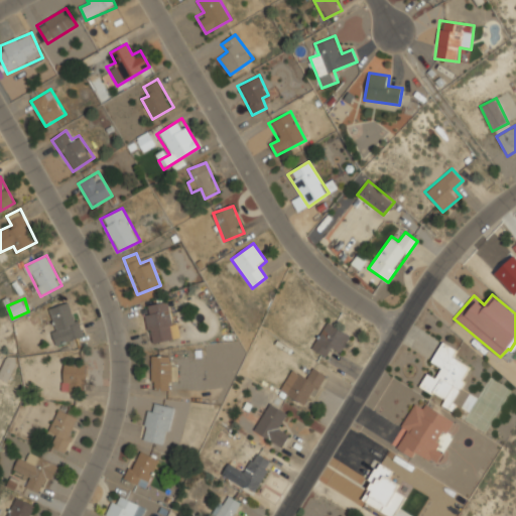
[(56,345),(84,337),(74,301),(45,309),(56,345)]
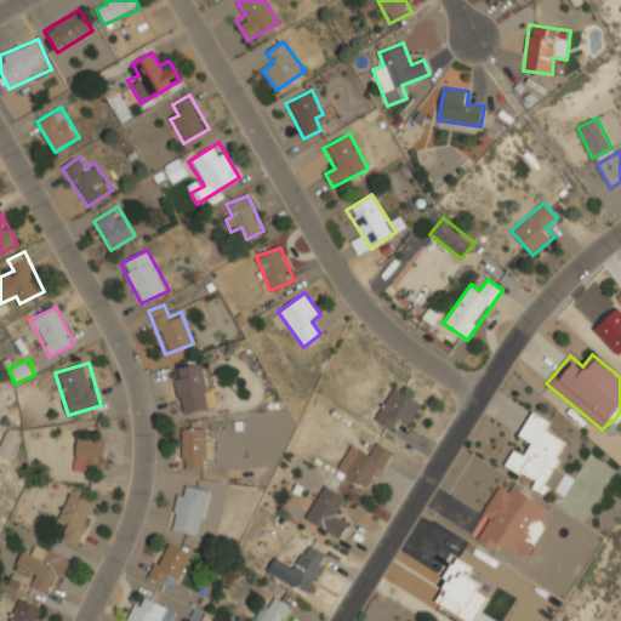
[(210,408),(201,363),(172,369),(181,412),(210,408)]
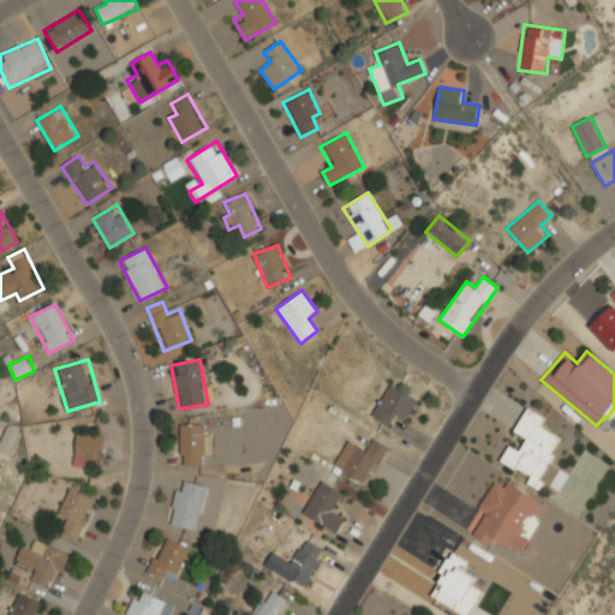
[(405,422),(418,400),(390,383),(371,416),(389,427),(395,416),(405,422)]
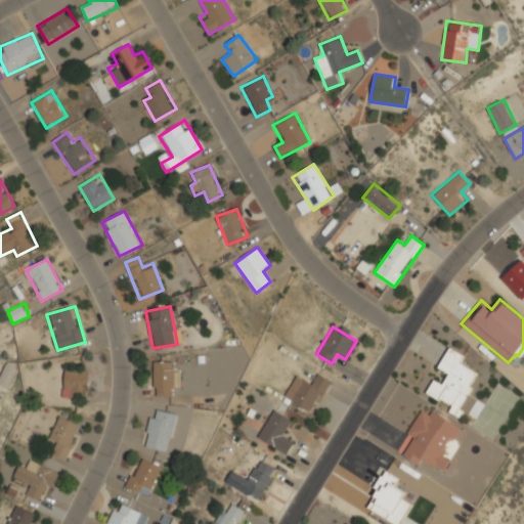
[(426,393),(450,407),(448,411),(460,418),(464,411),(476,419),(485,403),(467,394),(478,374),(460,363),(465,355),(449,347),(437,368),(447,374),(442,384),(434,380),(426,393)]
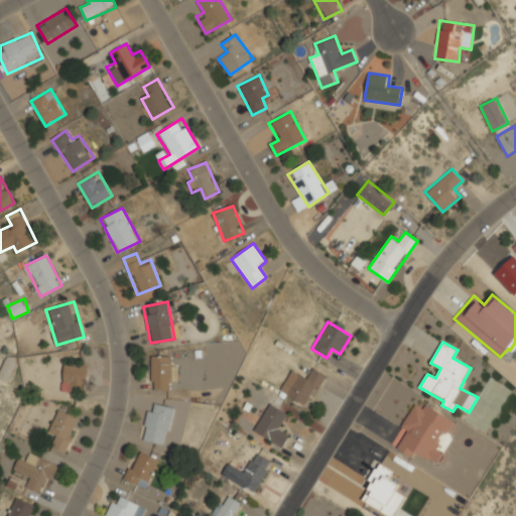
[(0,369),(0,378),(7,382),(19,361),(8,355),(0,369)]
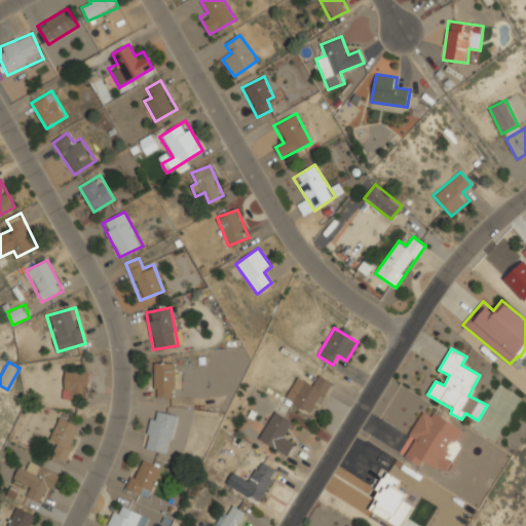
[(181,372),(174,372),(174,363),(153,363),(153,398),(172,398),(172,387),(181,387),(181,372)]
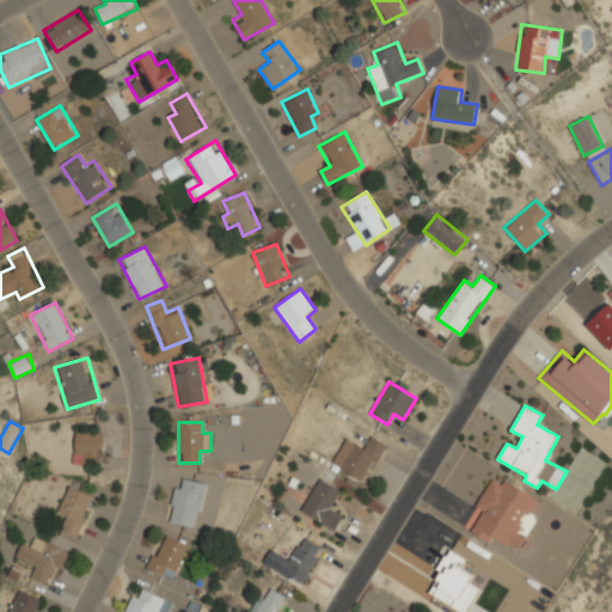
[(74,464),(101,465),(102,430),(75,430),(74,464)]
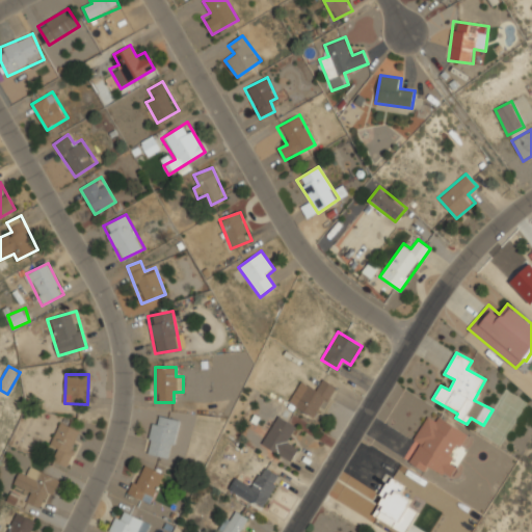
[(318,390),(309,384),(294,406),(316,420),(336,388),(324,379),(318,390)]
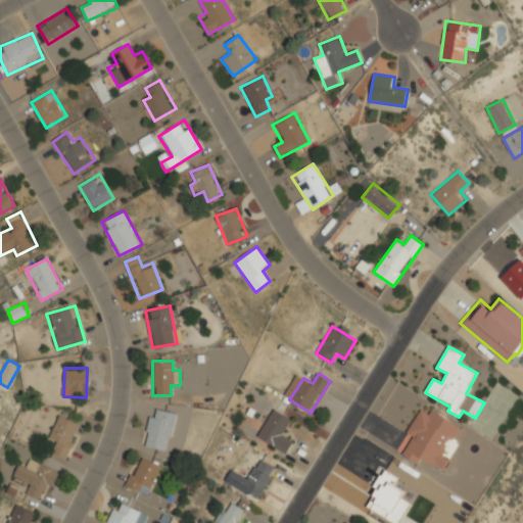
[(176,413),(152,408),(143,445),(167,452),(176,413)]
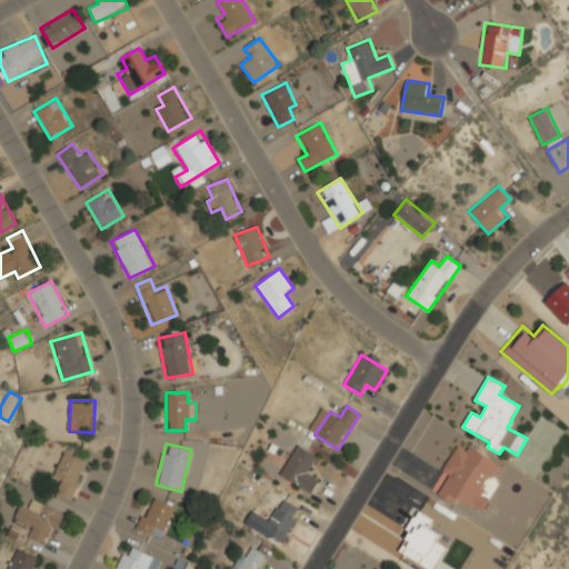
[(503,466),(469,445),(467,449),(458,443),(442,470),(449,475),(437,496),(453,506),(458,498),(477,510),(503,466)]
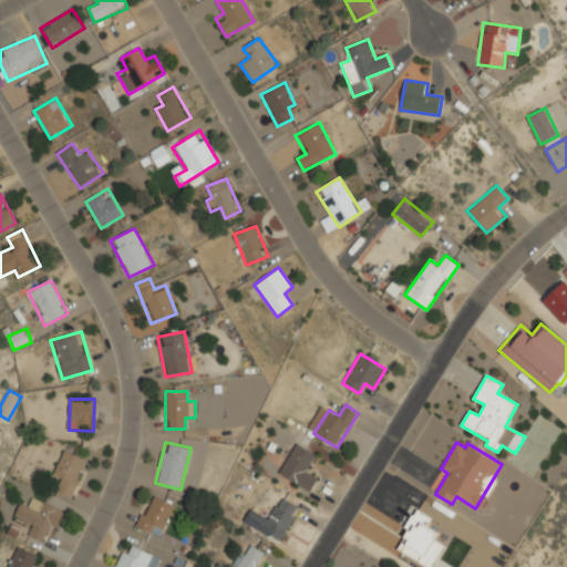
[(318,453),(294,443),(279,477),(311,490),(316,477),(309,475),(318,453)]
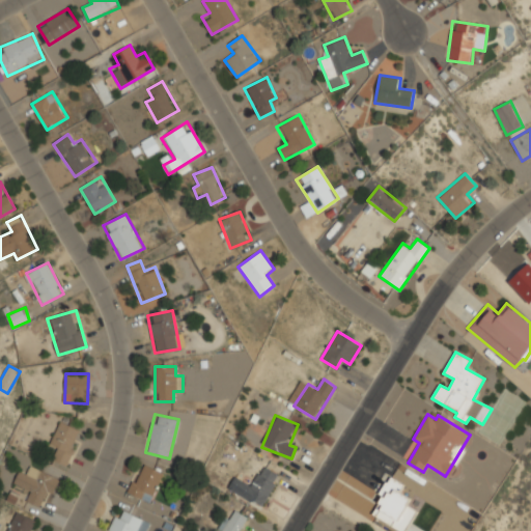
[(68,466),(84,429),(60,420),(50,445),(57,448),(53,459),(68,466)]
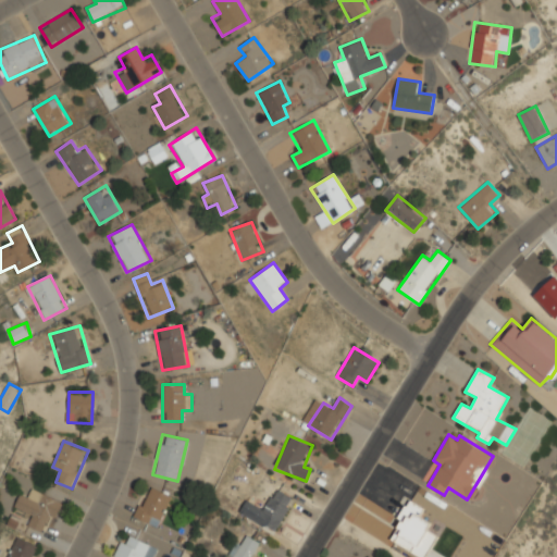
[(172,496),(148,485),(134,517),(159,528),(172,496)]
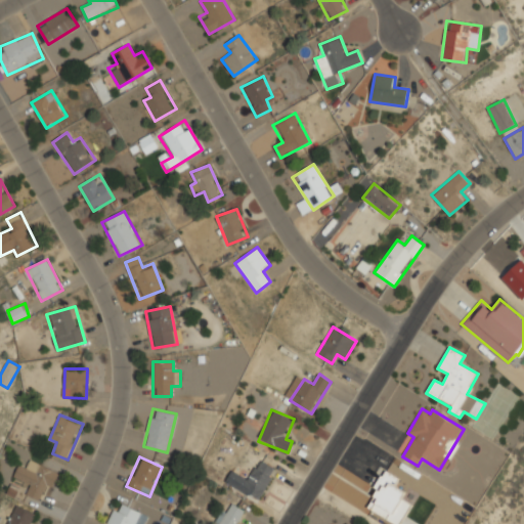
[(259,501),(275,467),(258,459),(249,478),(232,470),(225,485),(259,501)]
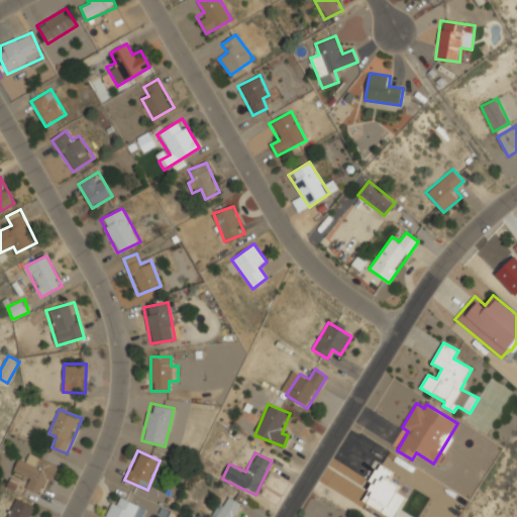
[(58,464),(31,453),(27,462),(18,458),(13,471),(30,478),(26,488),(44,496),(58,464)]
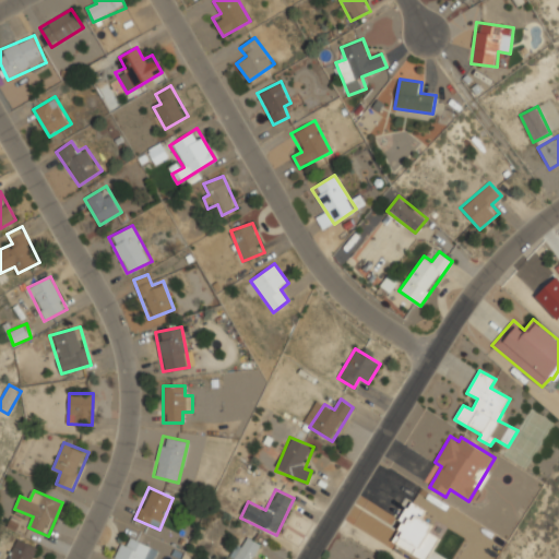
[(389,540),(419,558),(427,558),(440,538),(429,532),(433,524),(421,516),(426,510),(413,501),(389,540)]
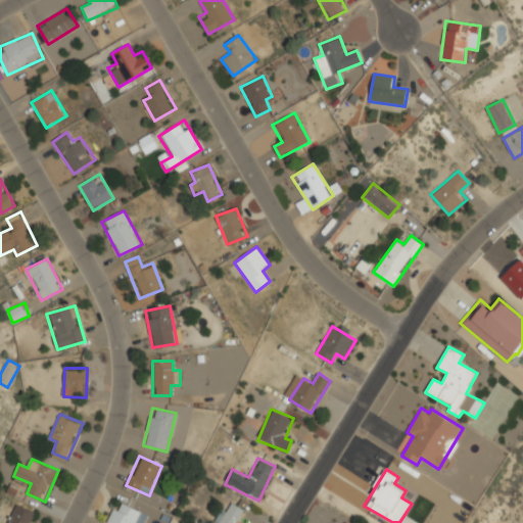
[(145,522),(149,515),(116,501),(106,522),(145,522)]
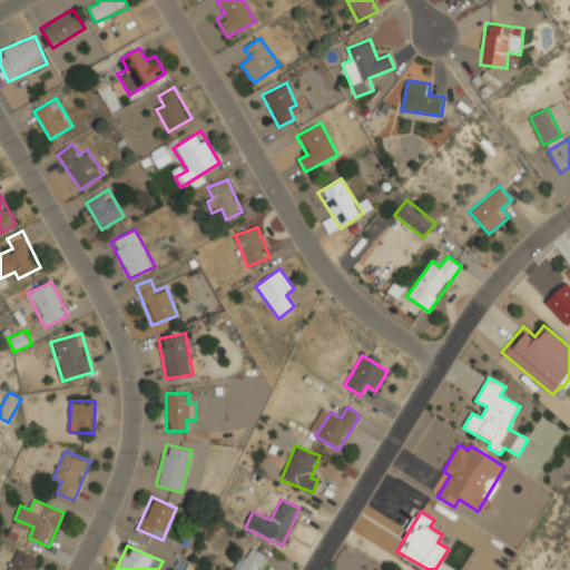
[(261,569),(268,557),(248,546),(234,569),(261,569)]
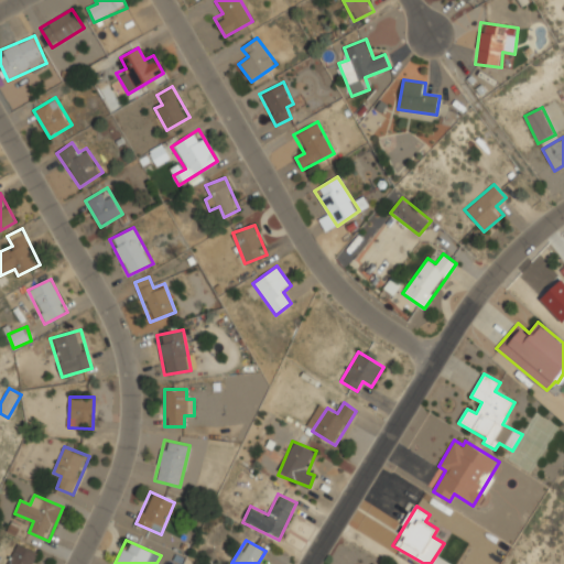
[(34,563),(40,553),(18,543),(8,563),(34,563)]
